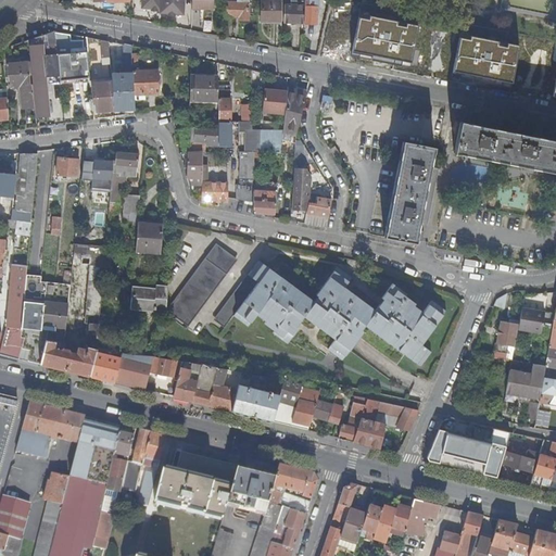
[(160,10),(160,0),(141,0),(141,8),(151,9),(152,9),(152,8),(156,8),(156,9),(158,9),(160,10)]
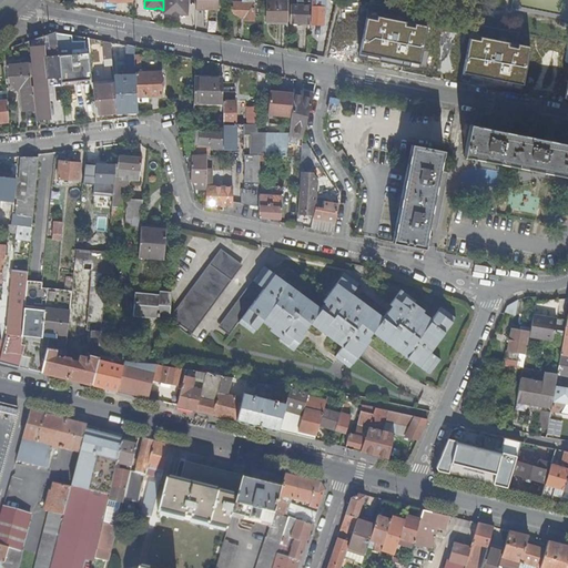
[(188,0),(163,0),(163,10),(163,13),(172,14),(172,12),(178,12),(178,14),(179,14),(188,16),(188,0)]
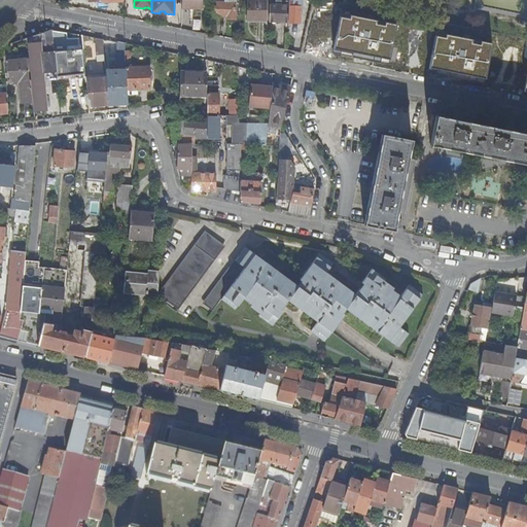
[(181,0),(182,2),(182,8),(202,9),(202,0),(181,0)]
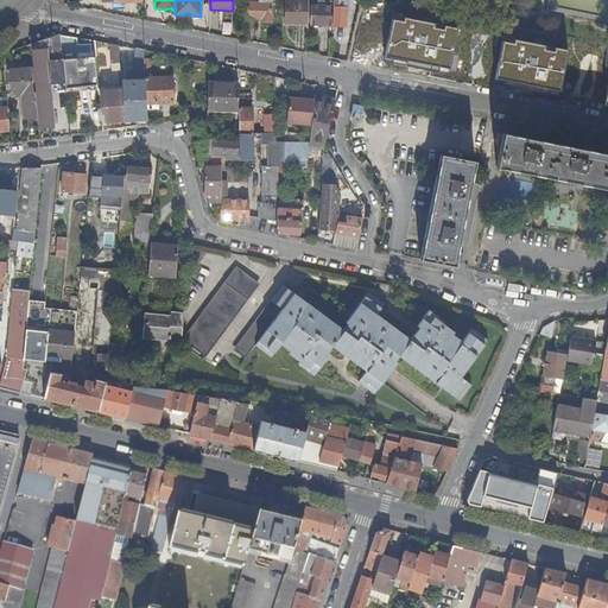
[(276,4),(274,0),(259,0),(259,2),(247,2),(246,19),(260,20),(260,23),(271,23),(272,4),(276,4)]
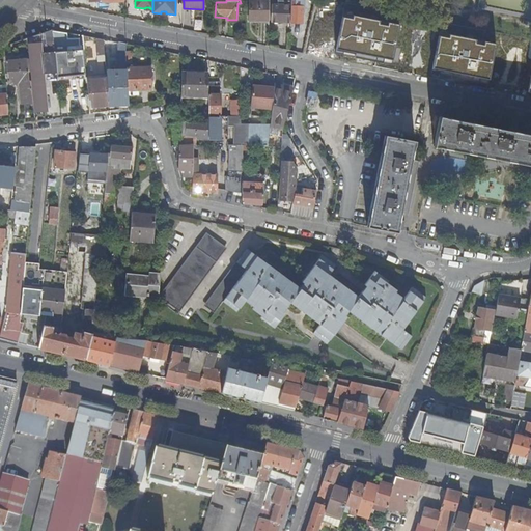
[(251,21),(269,21),(269,0),(259,0),(250,0),(251,21)]
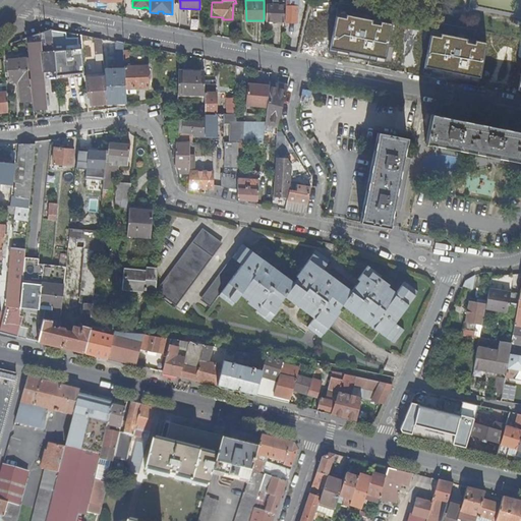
[(290,0),(285,0),(285,2),(285,5),(284,22),(296,22),(297,1),(291,1),(290,0)]
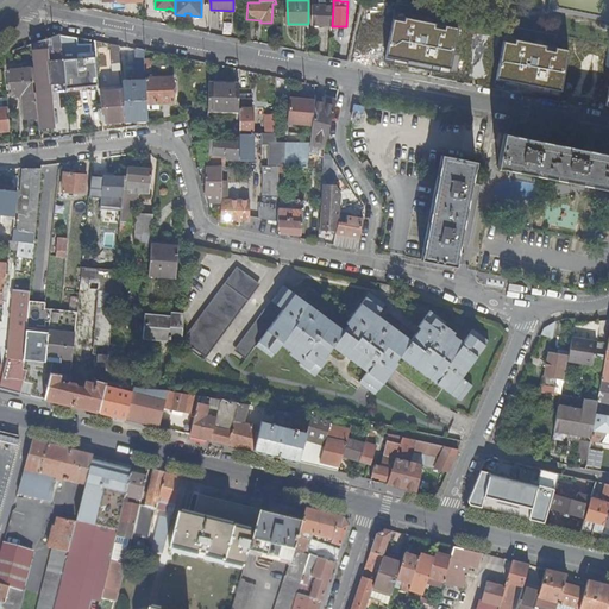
[(312,25),(332,26),(333,6),(328,6),(328,2),(320,2),(319,6),(313,6),(312,25)]
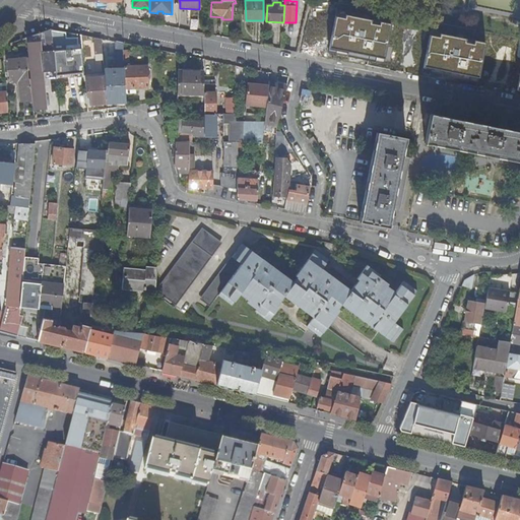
[(56,75),(70,74),(67,50),(66,31),(52,28),(54,48),(54,51),(56,72),(56,75)]
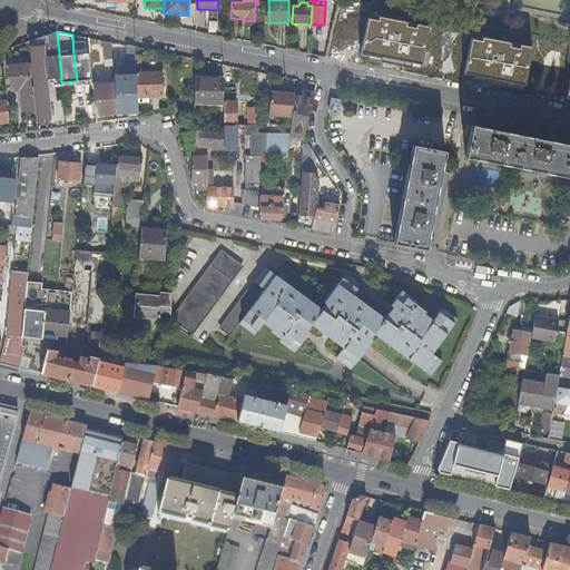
[(522,84),(529,43),(472,36),(465,75),(522,84)]
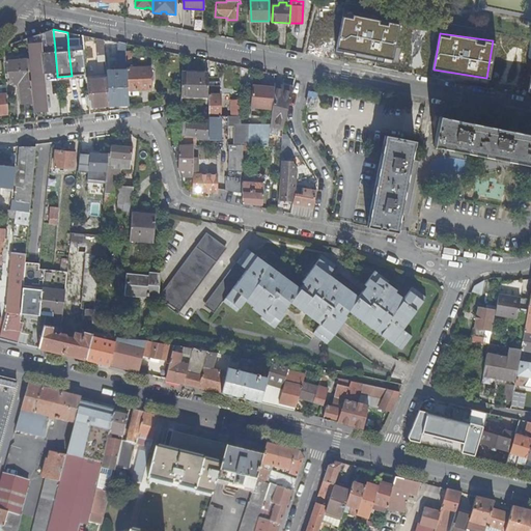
[(32,103),(33,112),(45,111),(44,100),(42,75),(57,74),(55,52),(39,53),(38,34),(27,38),(30,67),(30,73),(31,80),(32,103)]
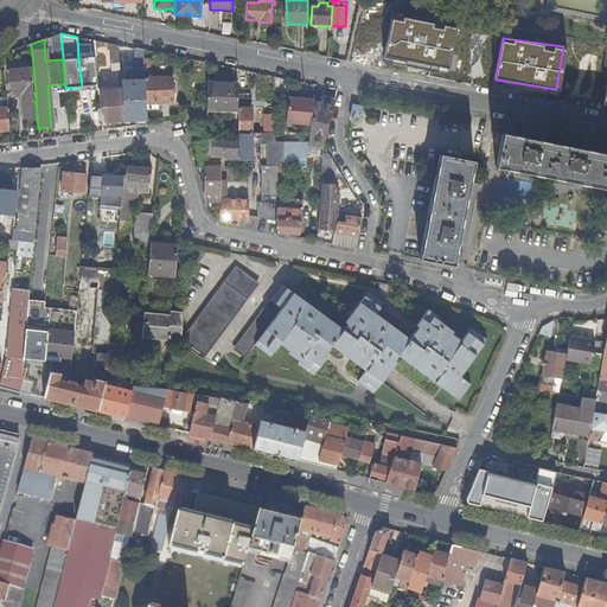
[(112,70),(120,70),(119,45),(110,43),(112,70)]
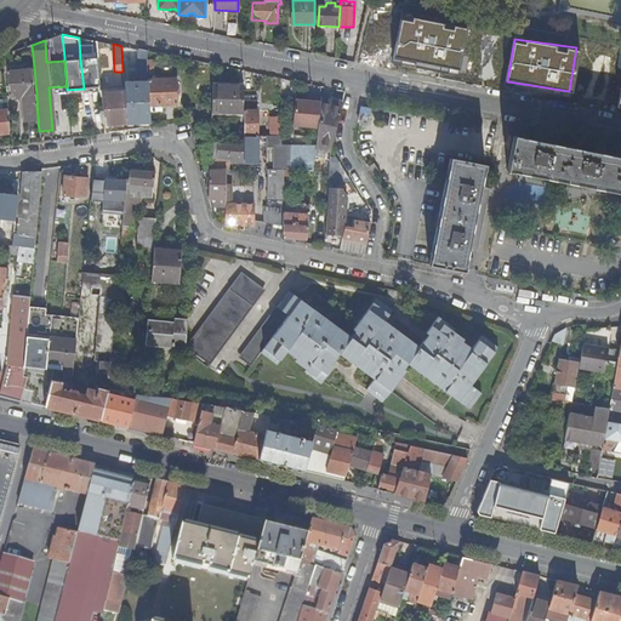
[(148,91),(147,79),(147,77),(147,58),(147,51),(138,50),(137,56),(140,91),(148,91)]
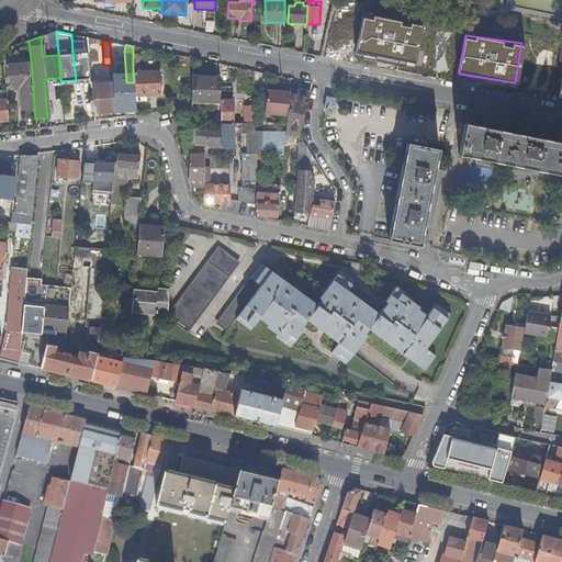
[(72,54),(76,80),(91,79),(88,52),(72,54)]
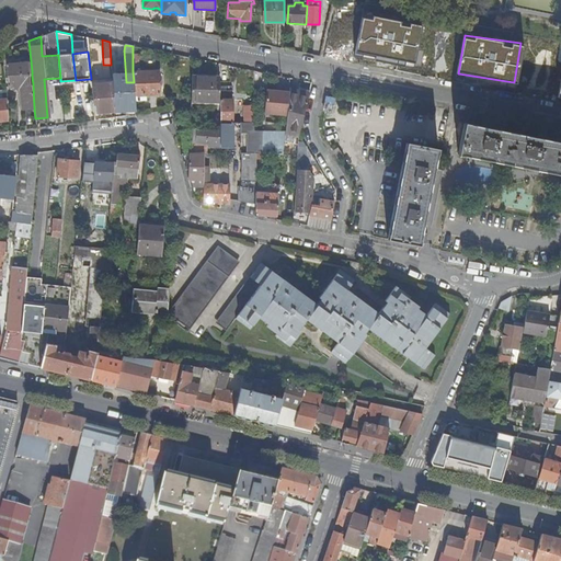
[(22,110),(34,109),(33,84),(30,84),(30,77),(32,77),(32,71),(30,71),(29,63),(7,65),(8,87),(21,86),(22,110)]
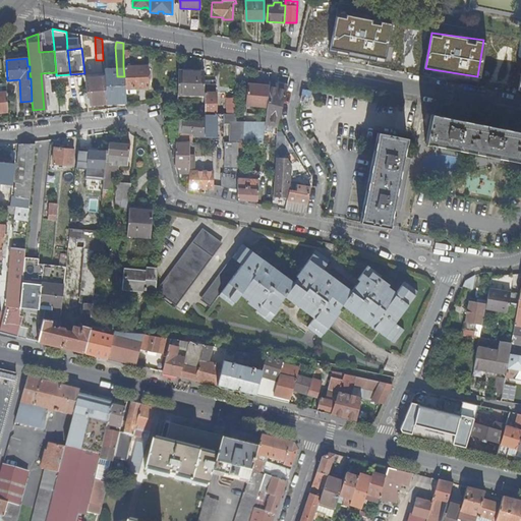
[(124,85),(125,89),(148,88),(147,66),(123,66),(124,76),(124,85)]
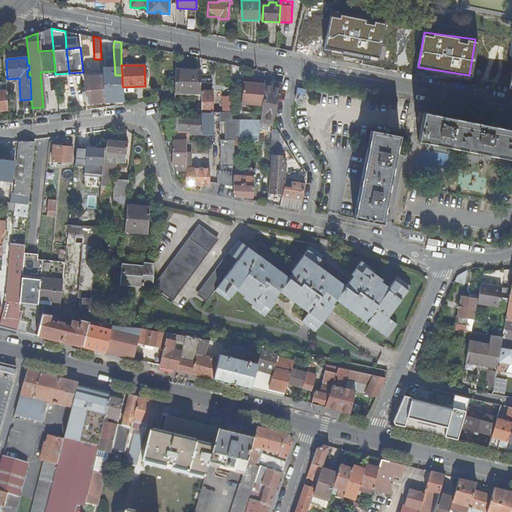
[(83,77),(85,93),(88,94),(88,103),(104,102),(102,76),(102,75),(83,77)]
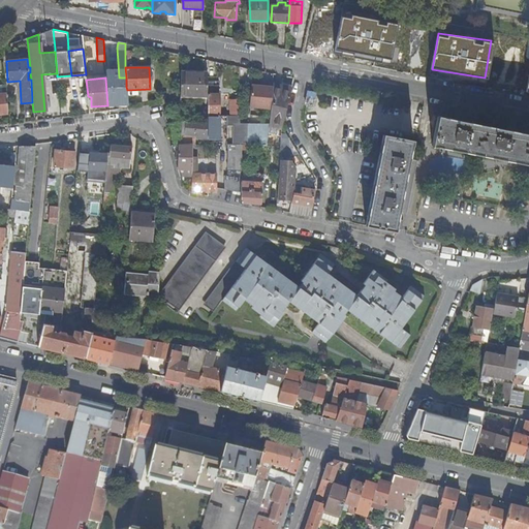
[(105,79),(107,105),(117,104),(116,88),(126,87),(126,78),(119,78),(105,79)]
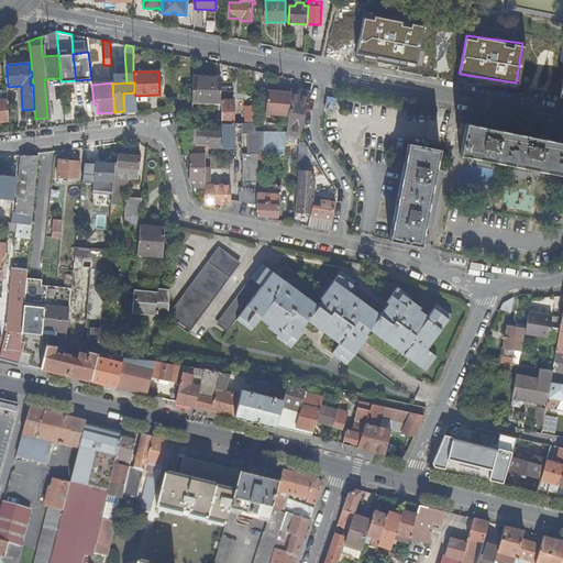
[(192,85),(192,101),(220,101),(220,92),(220,85),(192,85)]
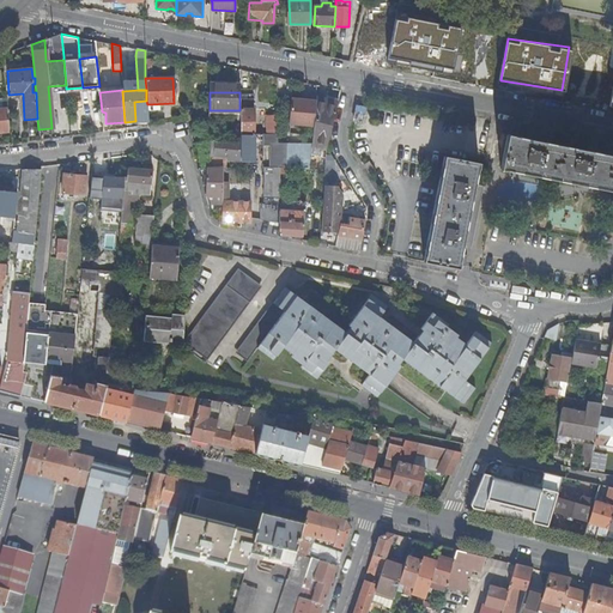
[(313,127),(315,98),(307,97),(307,101),(291,98),(289,125),(313,127)]
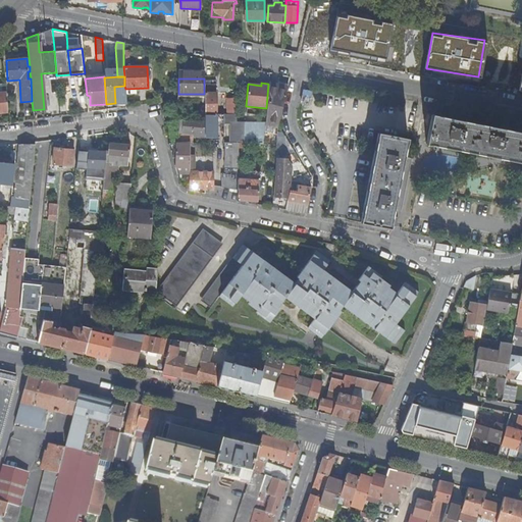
[(277,127),(278,125),(288,88),(269,83),(268,84),(266,108),(265,123),(264,124),(277,127)]
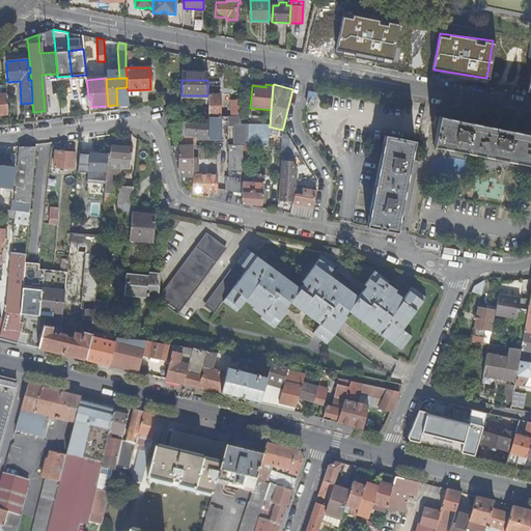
[(207,116),(219,116),(219,110),(219,87),(207,87),(207,95),(207,116)]
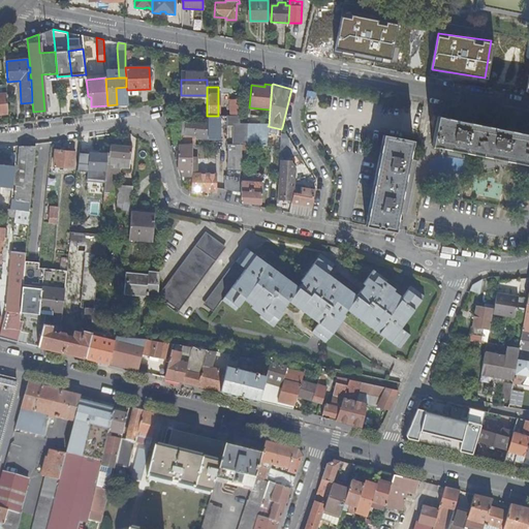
[(308,91),(305,103),(313,105),(315,93),(308,91)]
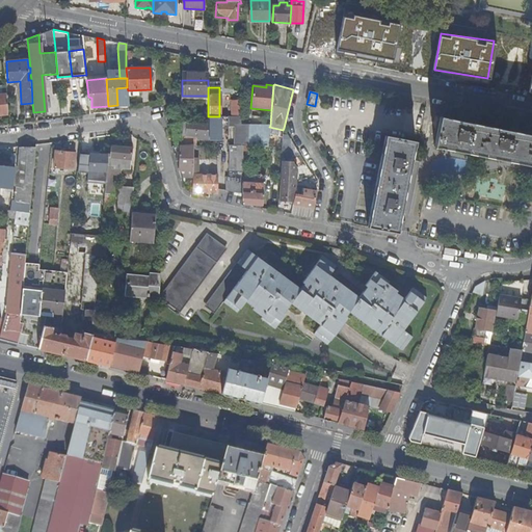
[(231,116),(240,116),(240,101),(231,101),(231,116)]
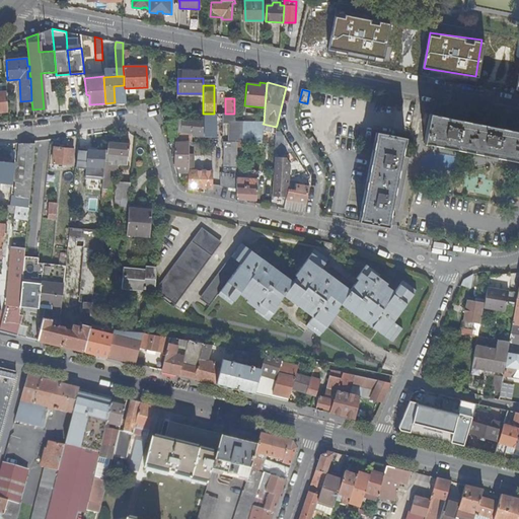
[(214,137),(214,114),(203,114),(203,121),(203,137),(214,137)]
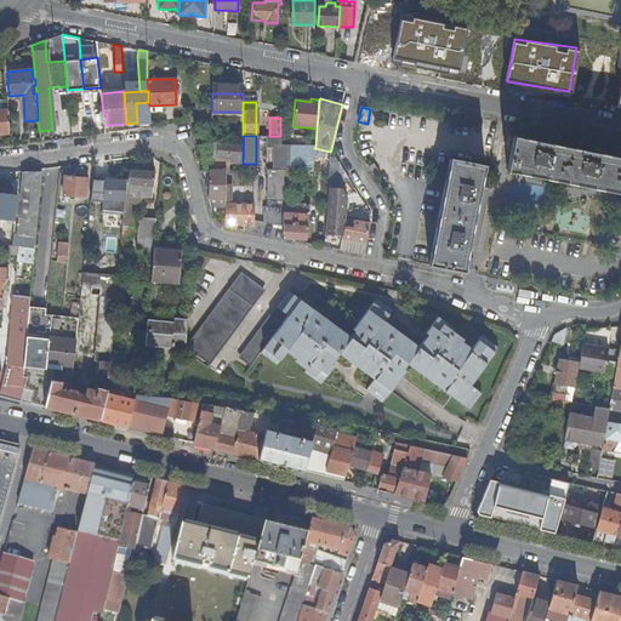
[(620,158),(513,137),(507,171),(620,193),(620,158)]
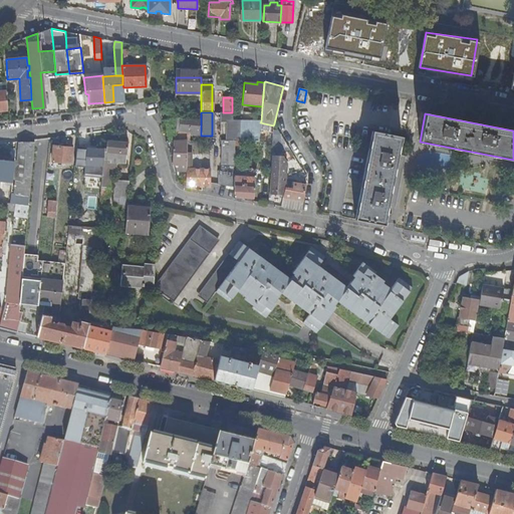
[(189,136),(201,136),(201,119),(180,117),(179,131),(176,131),(175,141),(182,141),(187,141),(189,141),(189,136)]
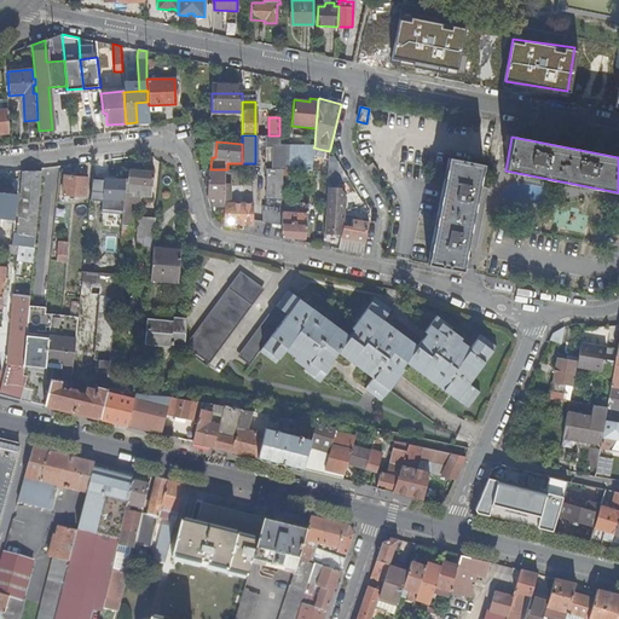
[(282,226),(282,218),(283,169),(289,171),(289,145),(272,145),(272,171),(266,171),(265,208),(262,208),(261,224),(282,226)]
